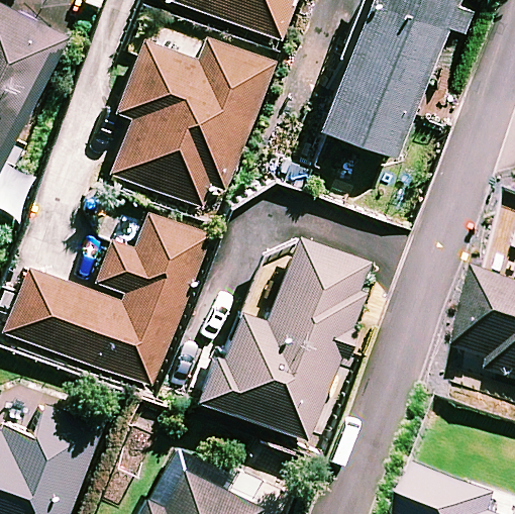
[(169,0),(284,42),(299,0),(169,0)]
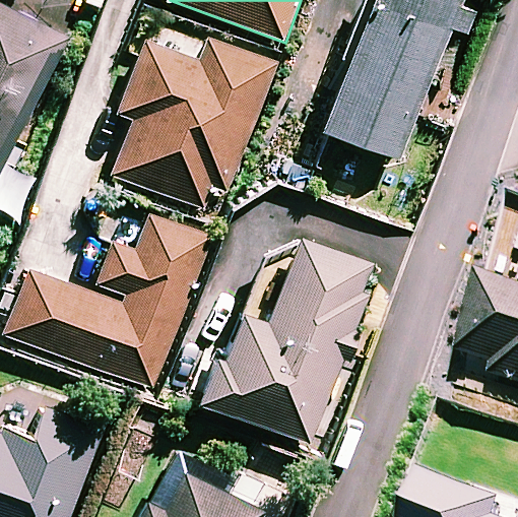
[(451,28),(466,35),(475,12),(463,8),(465,0),(375,0),(325,135),(400,164),(451,28)]
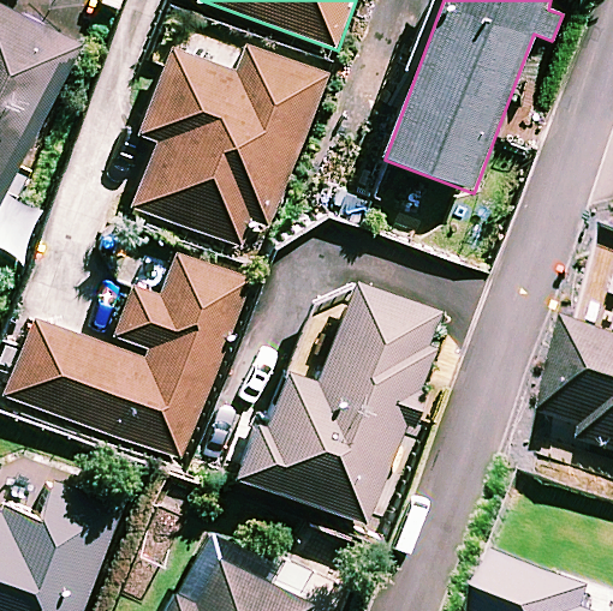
[(87,46),(0,3),(0,247),(24,259),(47,215),(12,198),(87,46)]
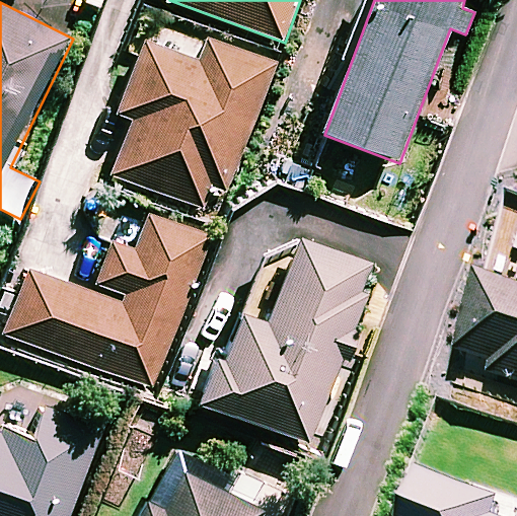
[(117,174),(206,208),(213,189),(221,191),(269,64),(208,42),(199,64),(147,45),(122,114),(137,119),(117,174)]
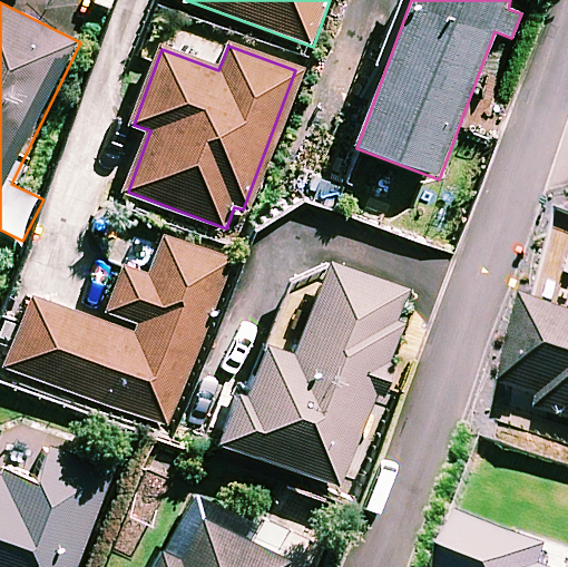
[(152,277),(120,266),(105,311),(136,323),(133,333),(36,299),(10,369),(172,427),(231,261),(166,237),(152,277)]
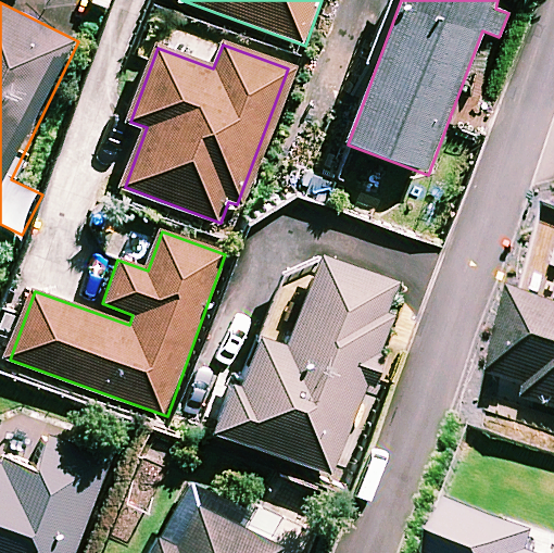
[(392,357),(378,353),(391,316),(401,287),(319,258),(289,343),(259,332),(222,437),(335,476),(366,385),(380,390),(392,357)]
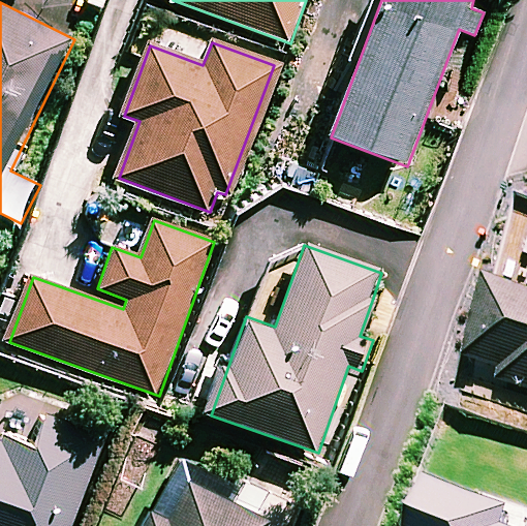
[(526,302),(492,291),(469,364),(507,375),(504,382),(526,389),(526,302)]
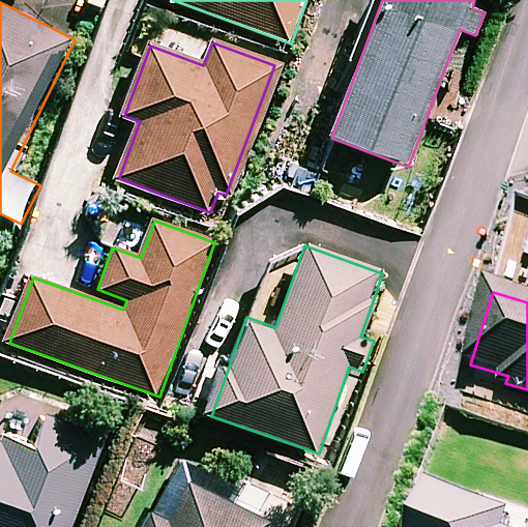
[(72,526),(106,437),(49,416),(35,452),(0,439),(0,526),(72,526)]
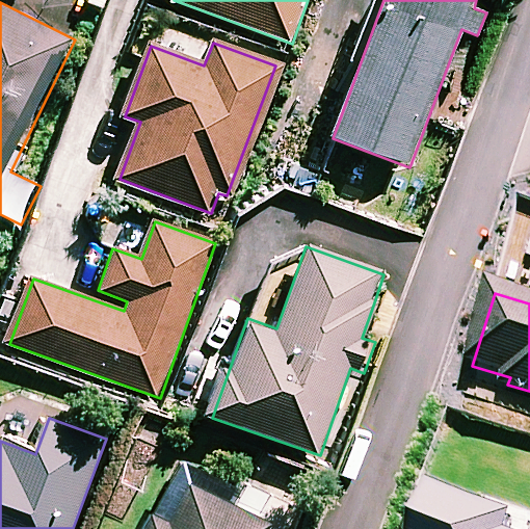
[(270,528),(273,525),(189,482),(166,527),(149,519),(143,528),(270,528)]
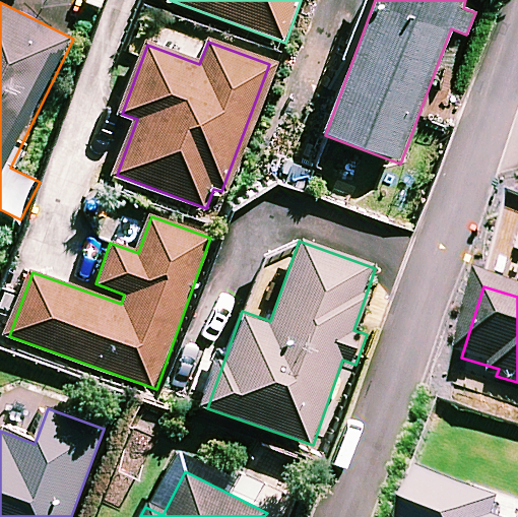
[(499,516),(503,509),(432,486),(421,516),(499,516)]
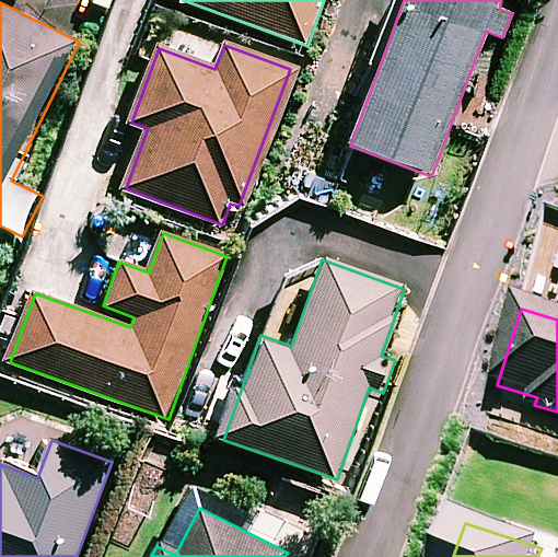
All buildings are outlined.
